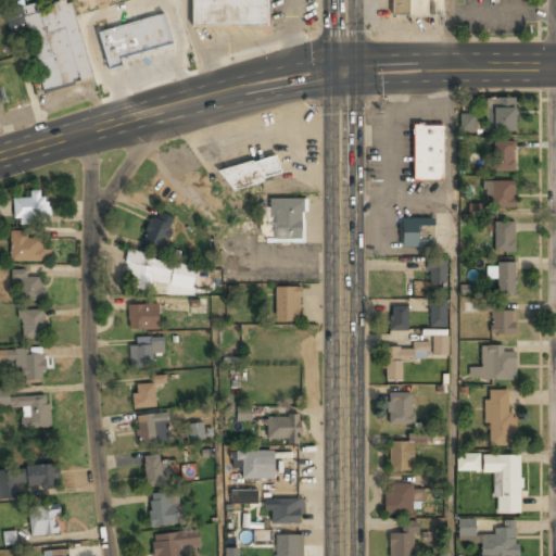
[(92,79),(72,0),(58,0),(5,13),(13,41),(29,37),(43,91),(92,79)]
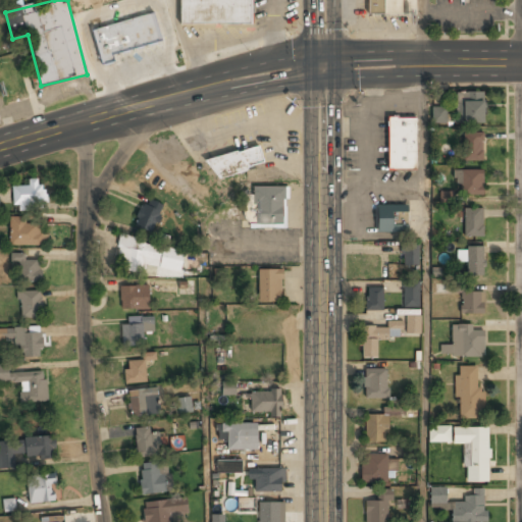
[(179,0),(180,24),(253,24),(252,0),(179,0)]
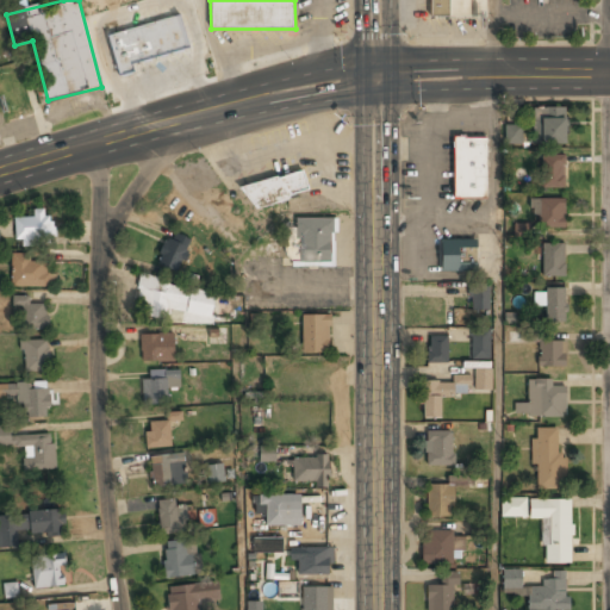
[(430,0),(430,19),(487,19),(487,0),(430,0)]
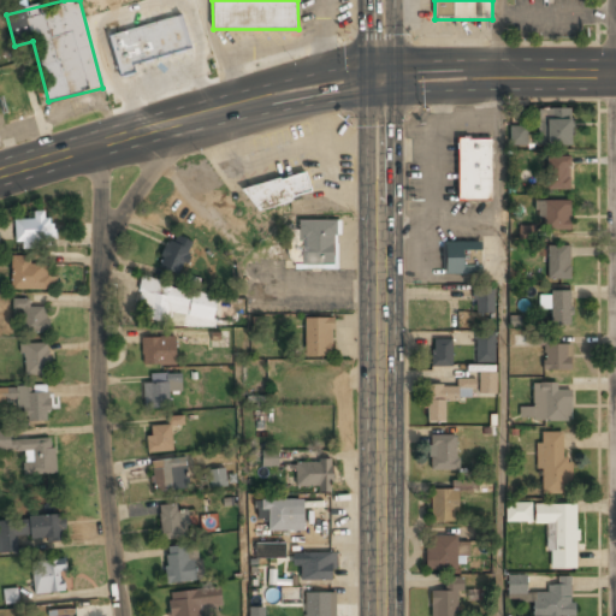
[(120,73),(194,54),(183,15),(123,30),(122,24),(108,27),(120,73)]
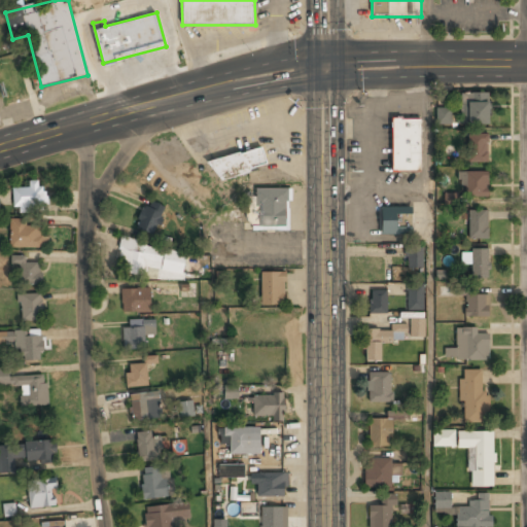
[(489,125),(489,94),(461,94),(461,125),(489,125)]
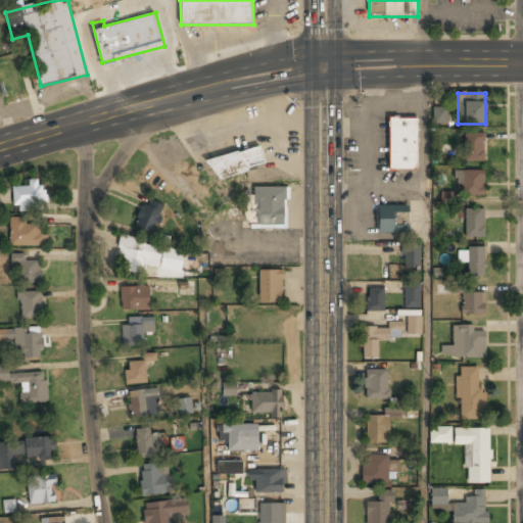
[(446,106),(432,107),(432,124),(447,124),(446,106)]
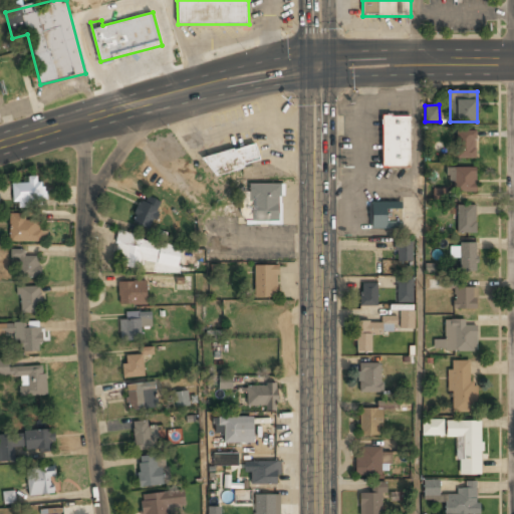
[(382,168),(410,168),(410,115),(382,115),(382,168)]
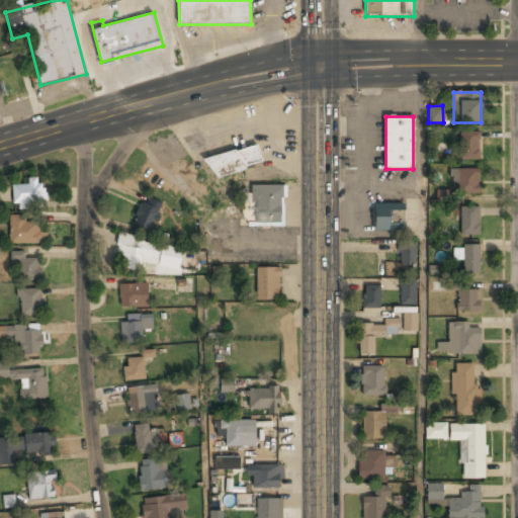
[(460,133),(460,161),(480,161),(480,133),(460,133)]
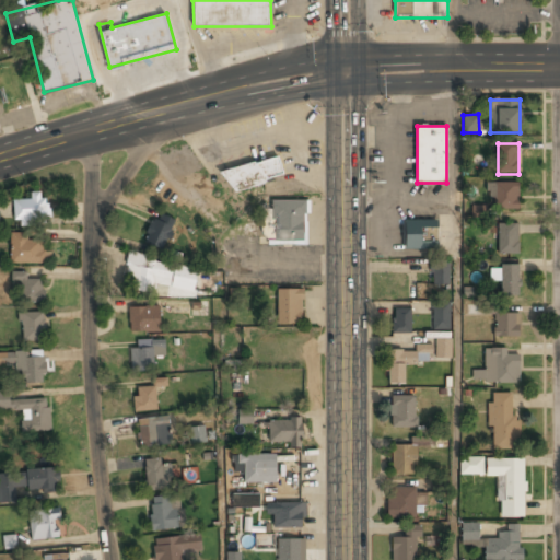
[(218,172),(276,154),(281,174),(267,178),(264,184),(234,191),(218,172)]
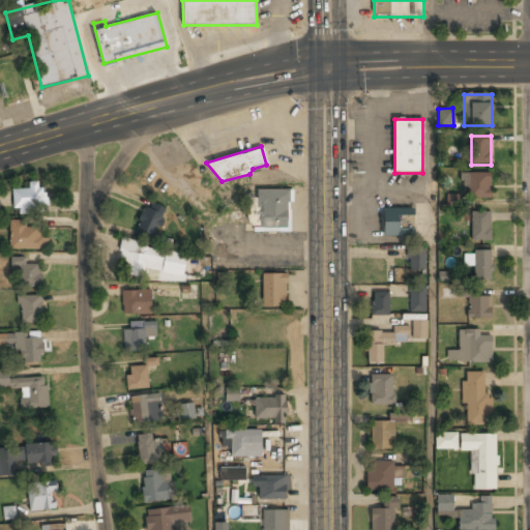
[(491,173),(462,173),(462,187),(468,187),(468,199),(491,199),(491,173)]
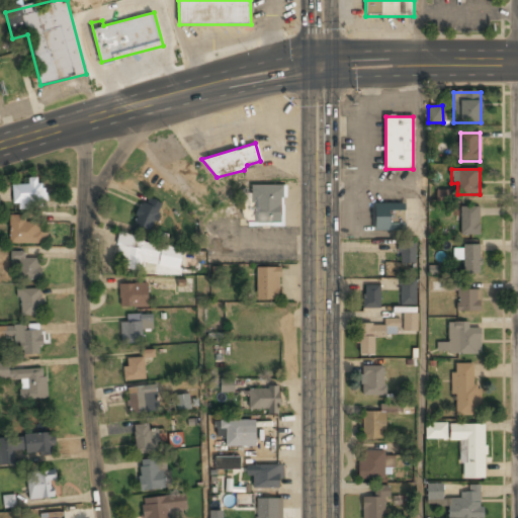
[(47,183),(13,183),(13,204),(47,204),(47,183)]
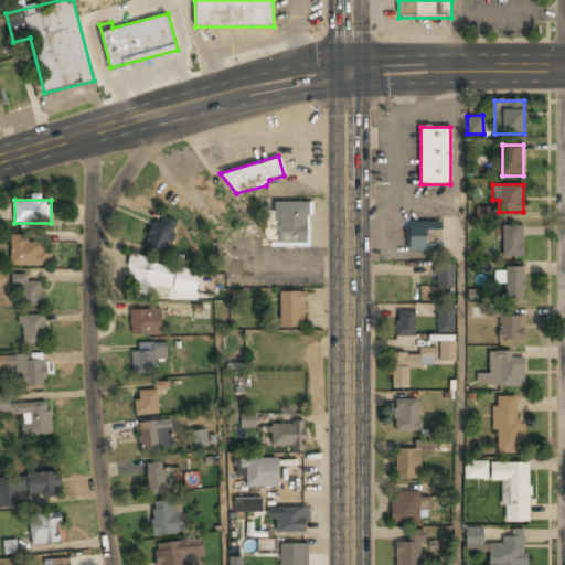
[(275,202),(275,244),(309,244),(309,202),(275,202)]
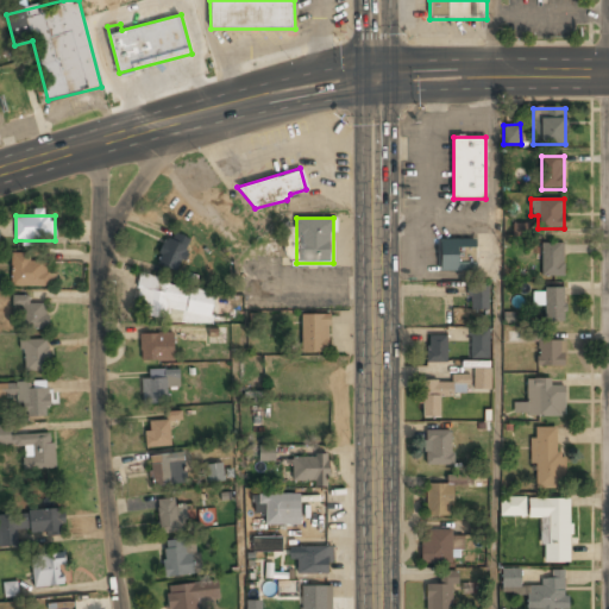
[(514,234),(527,236),(527,224),(514,223),(514,234)]
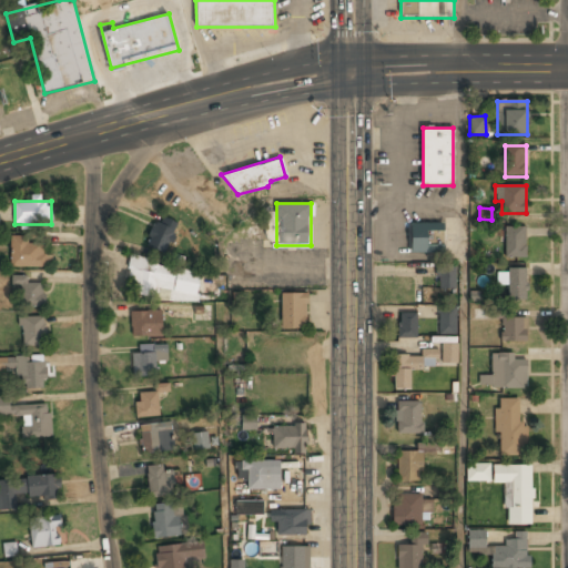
[(144,240),(160,253),(181,230),(165,216),(144,240)]
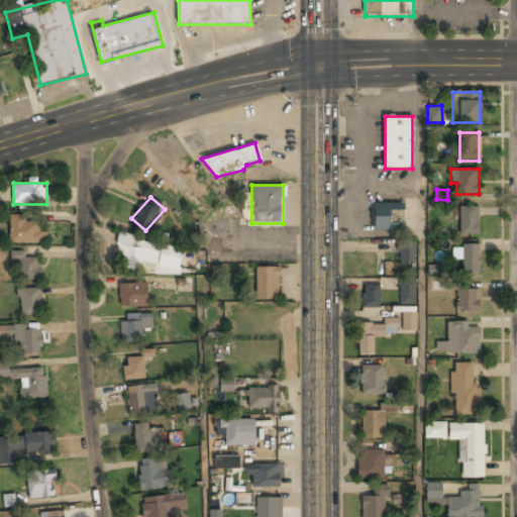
[(373,203),(373,230),(403,230),(403,203),(373,203)]
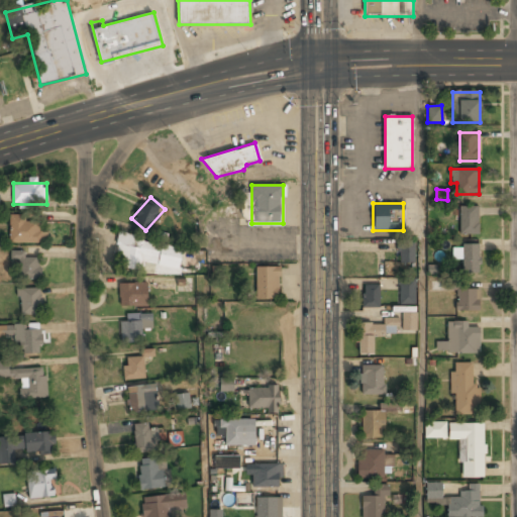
[(479,235),(479,206),(459,206),(459,235),(479,235)]
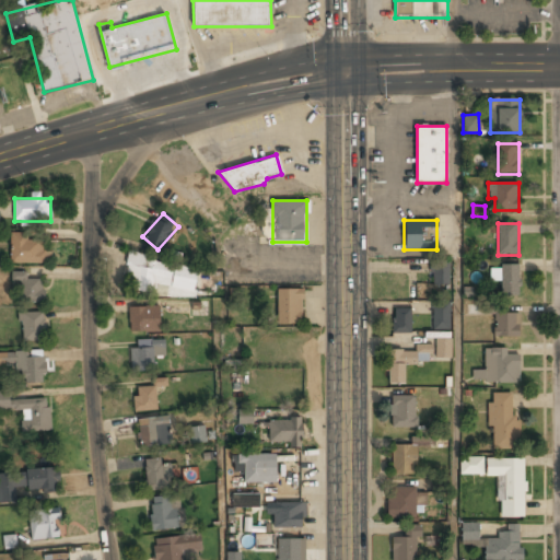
[(11,264),(45,264),(45,234),(11,234),(11,264)]
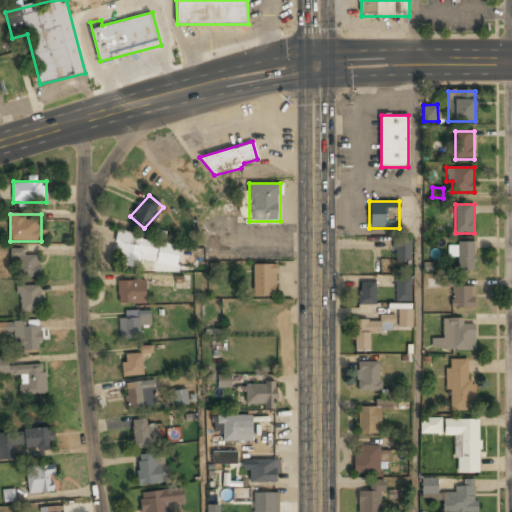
[(167,232),(154,228),(152,235),(164,239),(167,232)]
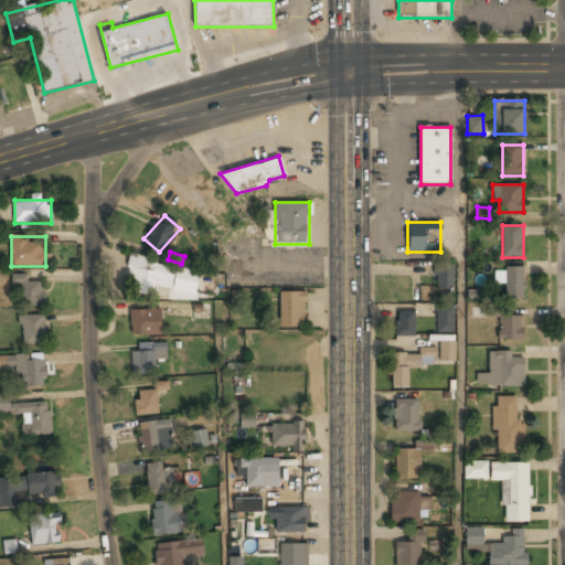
[(200,269),(130,259),(127,287),(196,297),(200,269)]
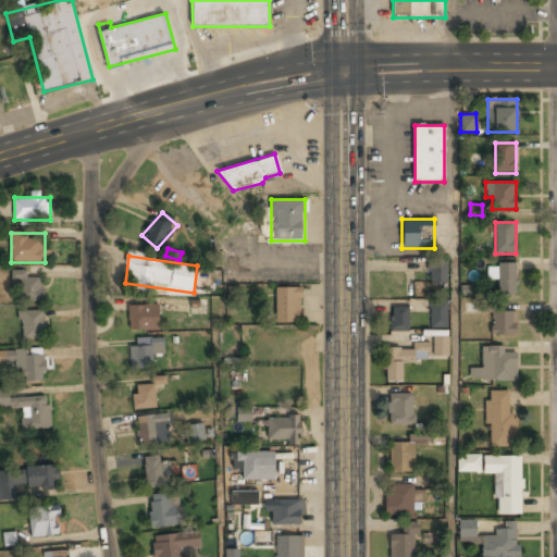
[(429,283),(447,283),(446,259),(429,259),(429,283)]
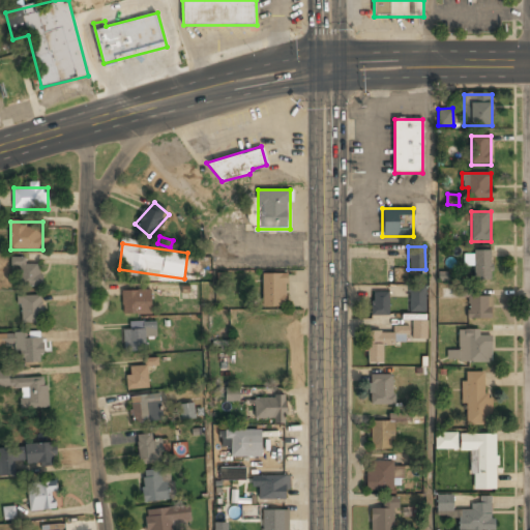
[(471,265),(474,265),(474,281),(492,281),(492,251),(471,251),(471,265)]
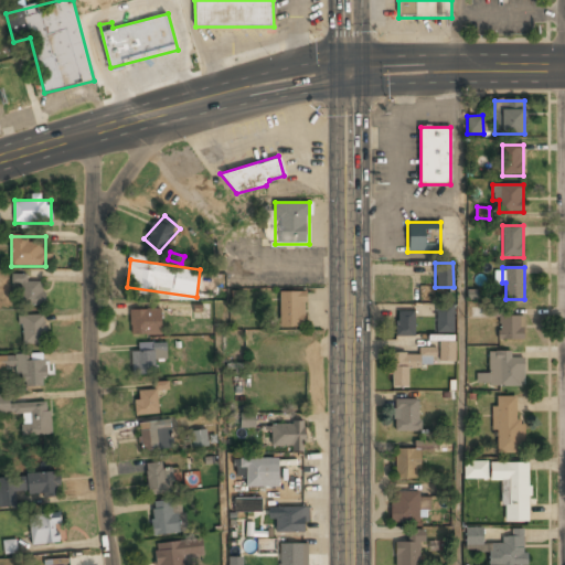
[(21,285),(21,305),(45,305),(45,283),(27,283),(27,275),(14,275),(14,285),(21,285)]
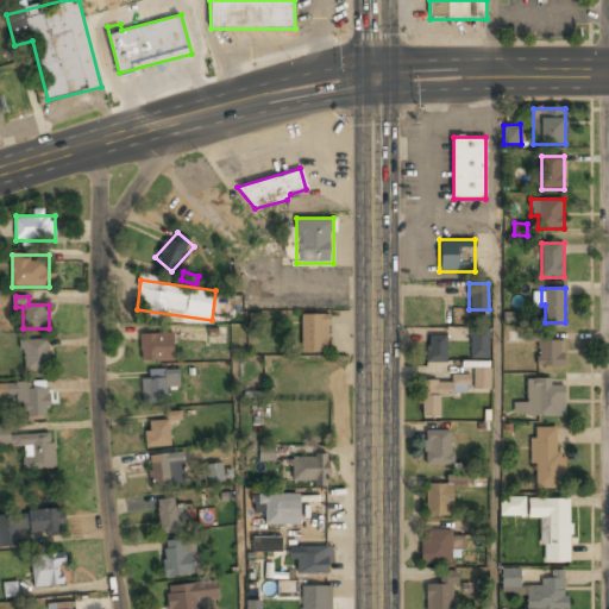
[(302,314),(302,353),(330,353),(330,314),(302,314)]
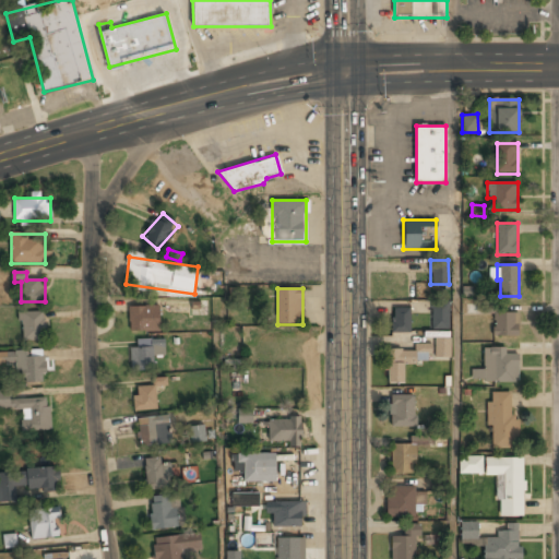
[(431,329),(448,330),(449,301),(431,300),(431,329)]
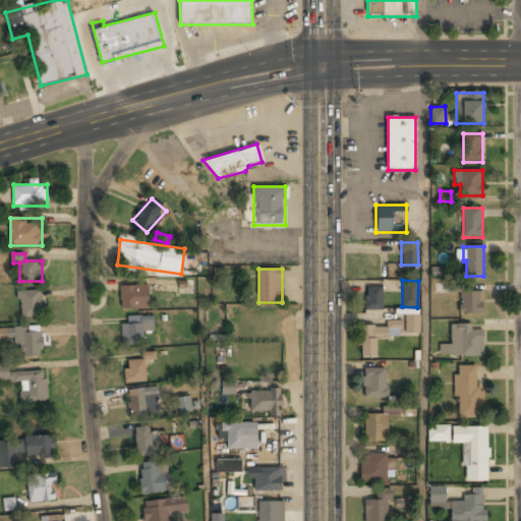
[(120,308),(149,308),(149,285),(120,285),(120,308)]
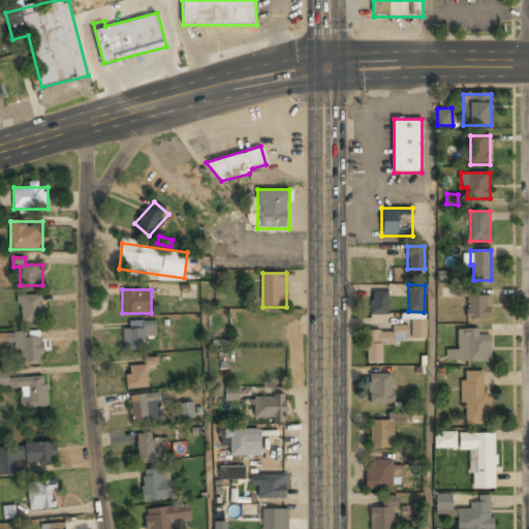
[(389,291),(371,291),(371,315),(389,315),(389,291)]
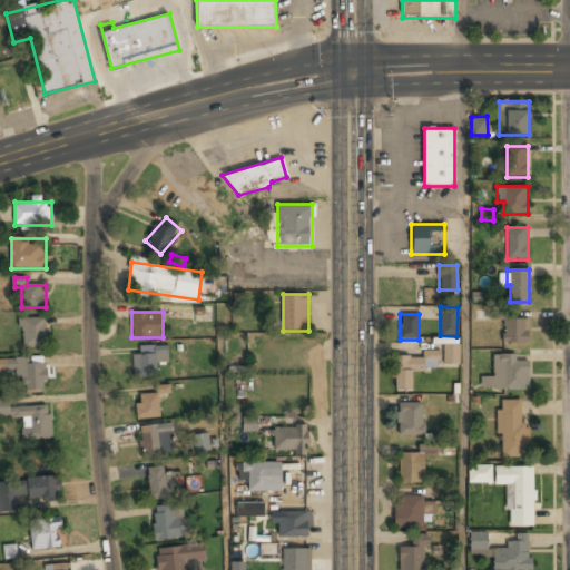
[(46,318),(21,318),(21,350),(46,350),(46,318)]
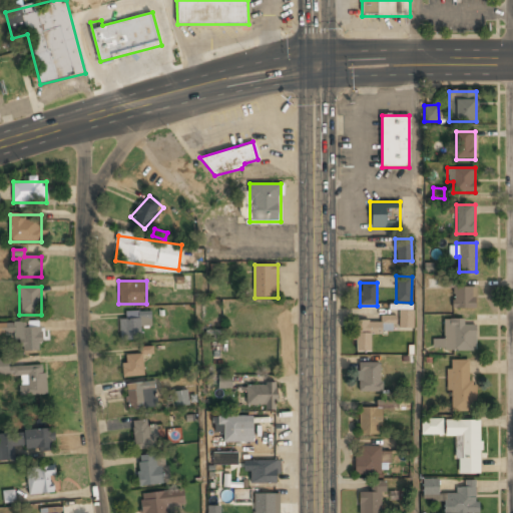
[(453,288),(453,309),(476,309),(476,288),(453,288)]
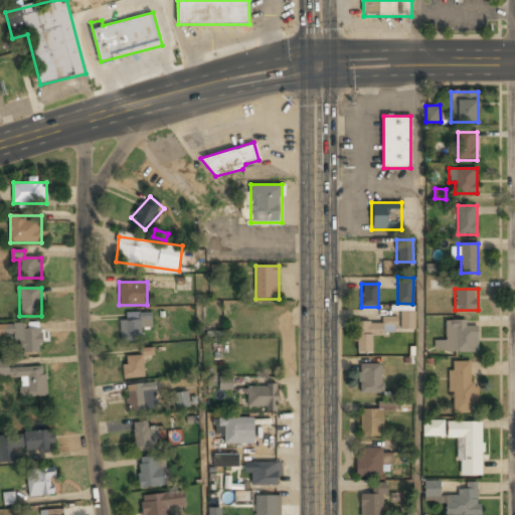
[(121,341),(142,341),(142,328),(152,328),(152,313),(121,313),(121,341)]
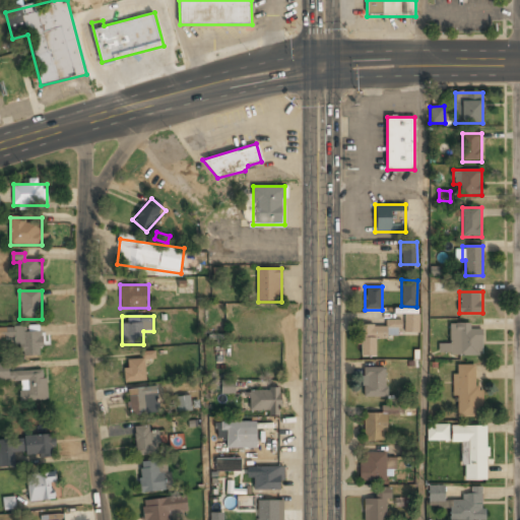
[(418,316),(405,316),(405,332),(418,332),(418,316)]
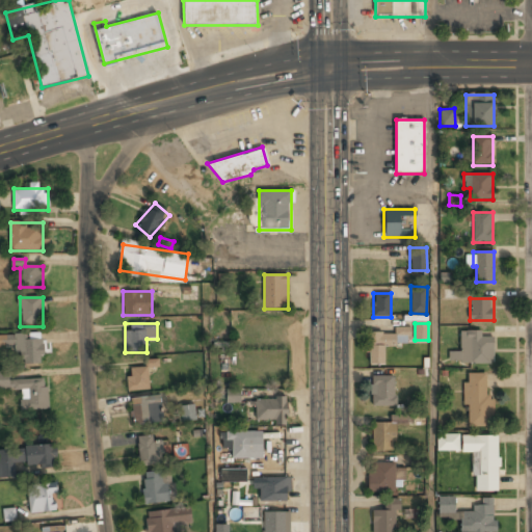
[(460,331),(460,352),(450,353),(451,365),(494,364),(493,338),(482,338),(482,331),(460,331)]
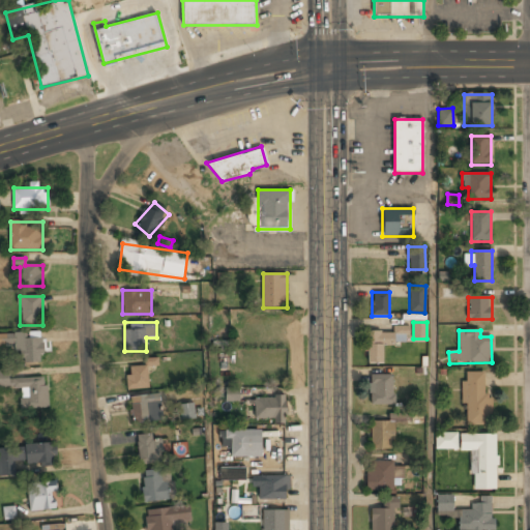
[(383,364),(383,344),(403,344),(403,332),(366,332),(366,364),(383,364)]
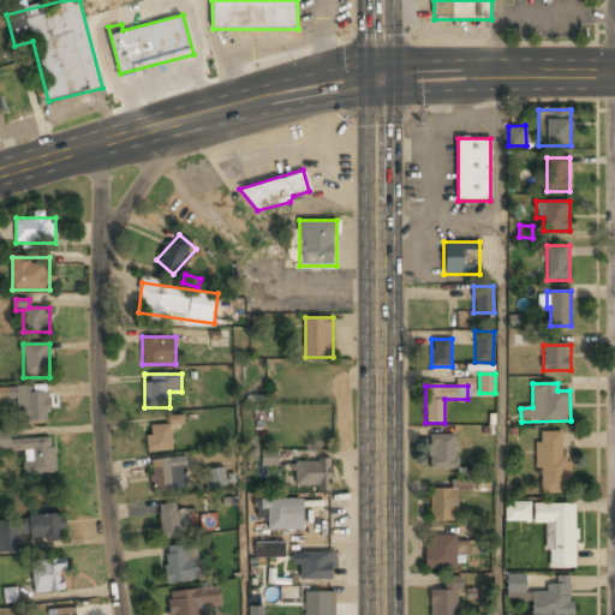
[(49,388),(0,388),(0,401),(24,401),(24,421),(49,421),(49,388)]
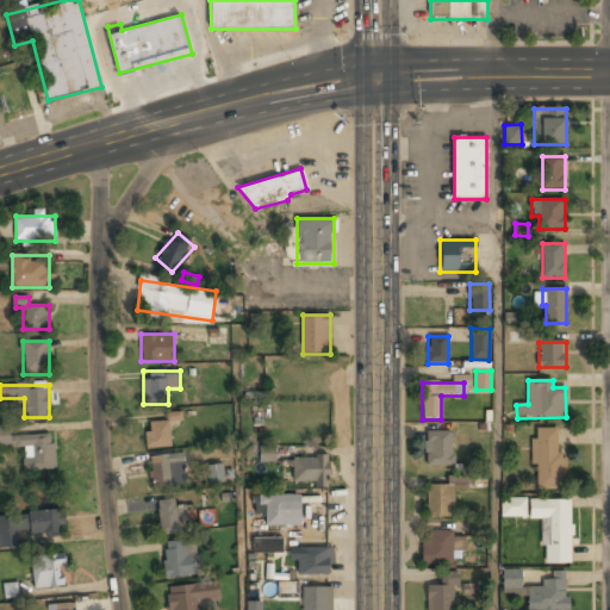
[(172,447),(172,423),(181,423),(181,414),(168,414),(168,422),(147,422),(147,447),(172,447)]
